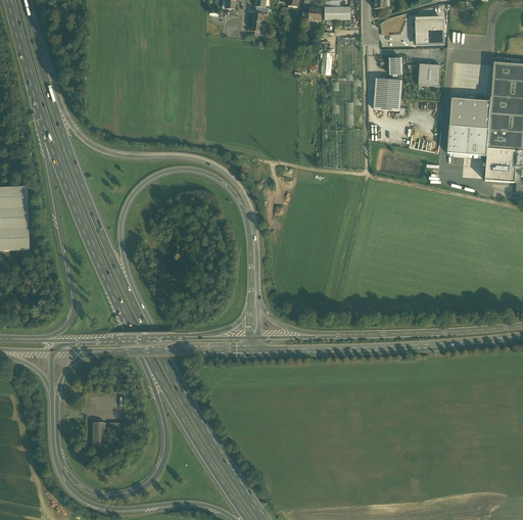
[(340,5),(325,5),(325,17),(350,17),(350,5),(340,5)]
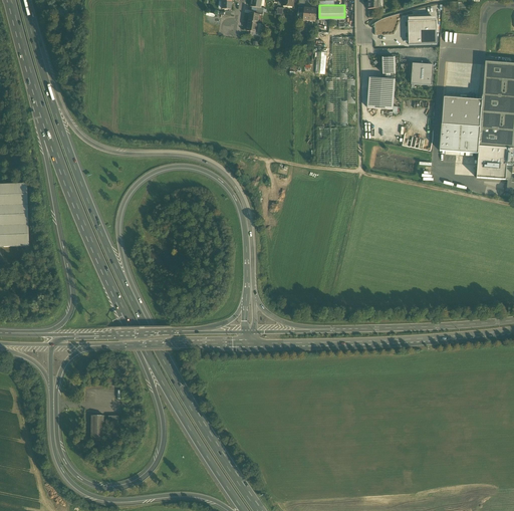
[(316,6),(304,6),(303,17),(315,18),(316,6)]
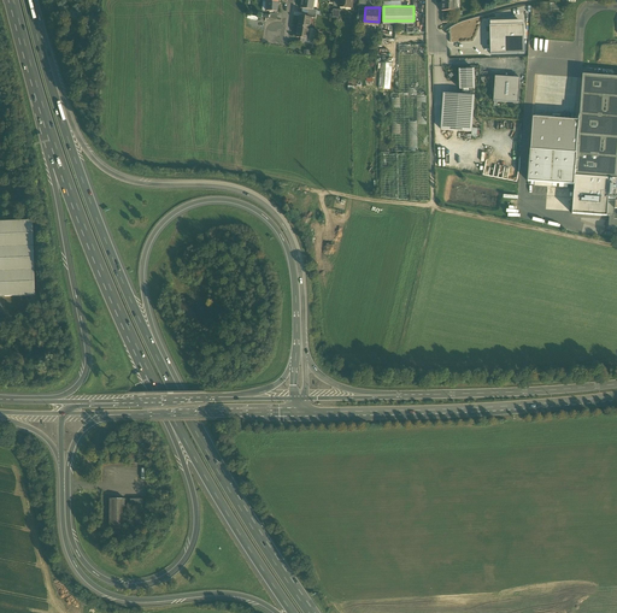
[(307,13),(299,12),(298,23),(310,25),(311,15),(307,13)]
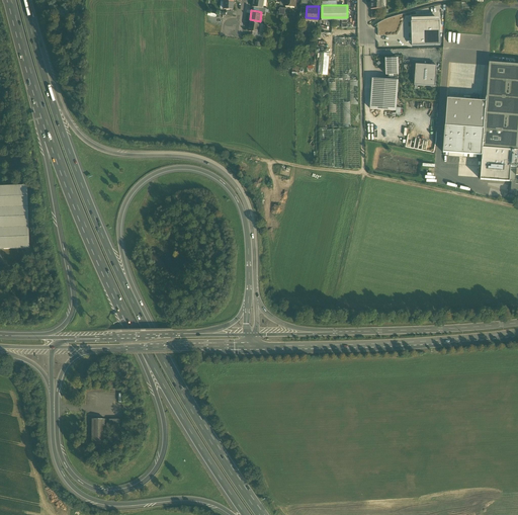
[(412,44),(440,43),(439,18),(411,19),(412,44)]
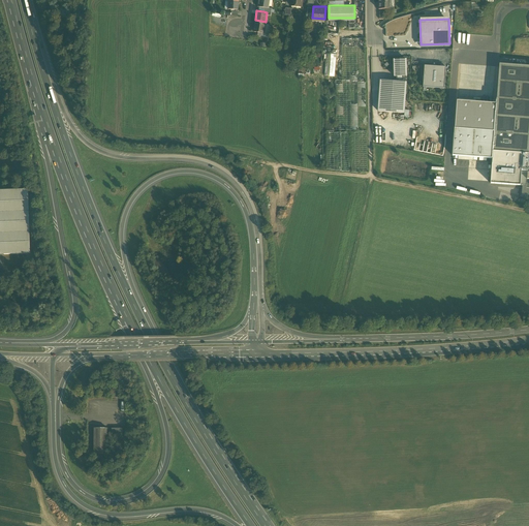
[(266,22),(255,20),(254,29),(263,31),(266,22)]
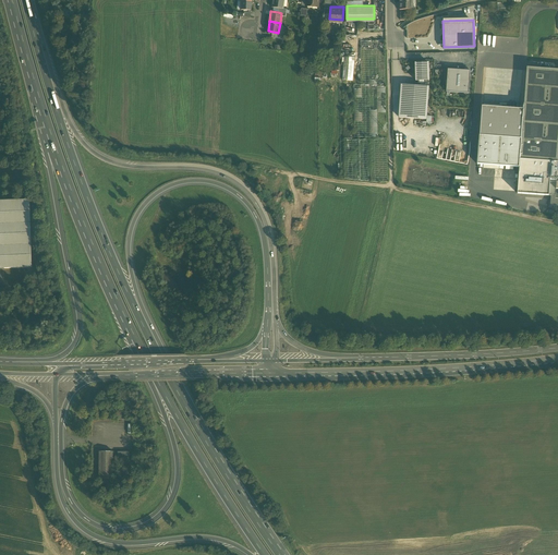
[(353,79),(354,56),(344,55),(342,77),(353,79)]
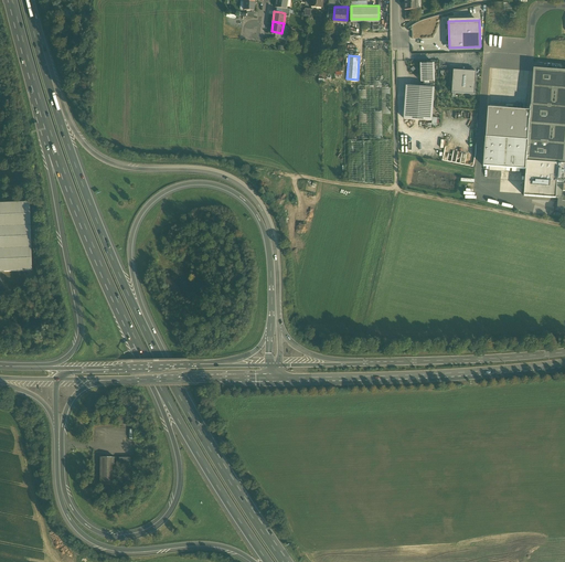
[(434,61),(420,61),(420,78),(434,78),(434,61)]
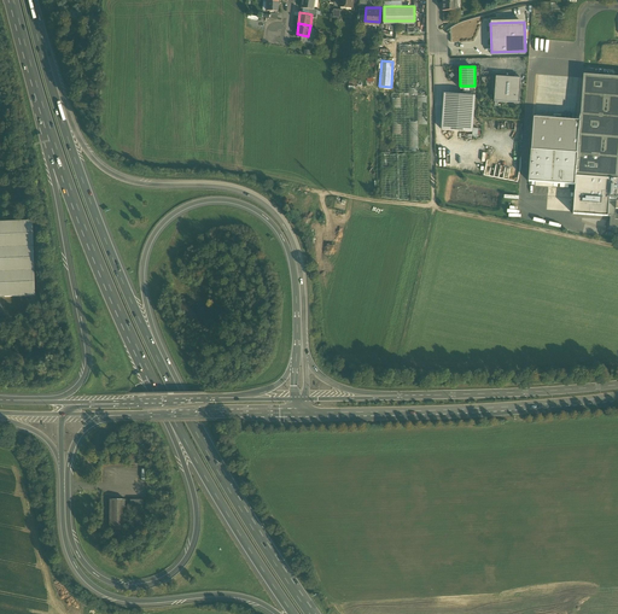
[(617,74),(583,71),(579,118),(577,151),(576,174),(617,176),(617,74)]
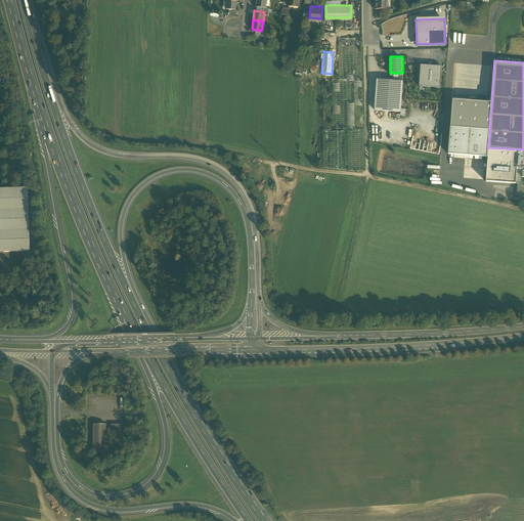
[(440,86),(442,64),(421,63),(420,84),(440,86)]
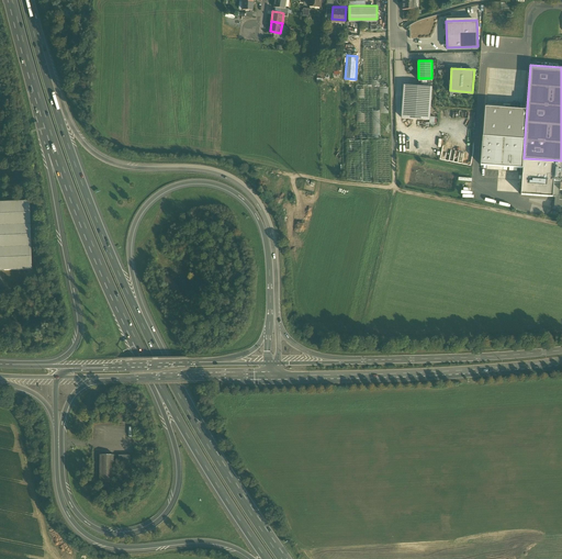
[(431,85),(404,82),(402,115),(429,118),(431,85)]
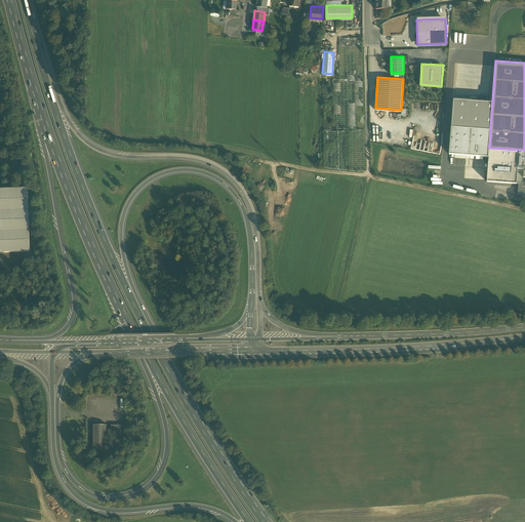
[(453,97),(451,125),(490,128),(492,101),(476,99),(476,96),(472,96),(472,98),(453,97)]
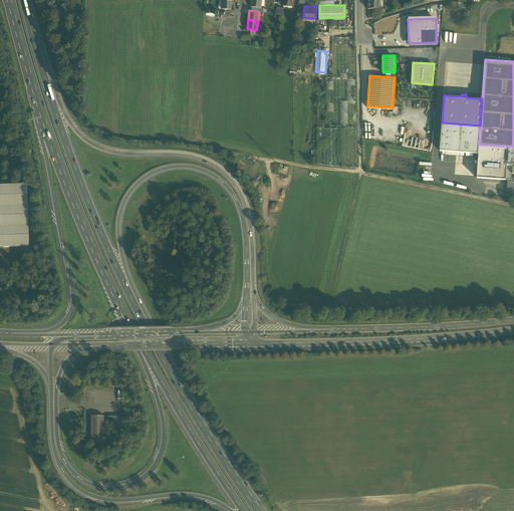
[(480,125),(442,122),(440,149),(446,150),(460,151),(478,152),(479,145),(480,125)]
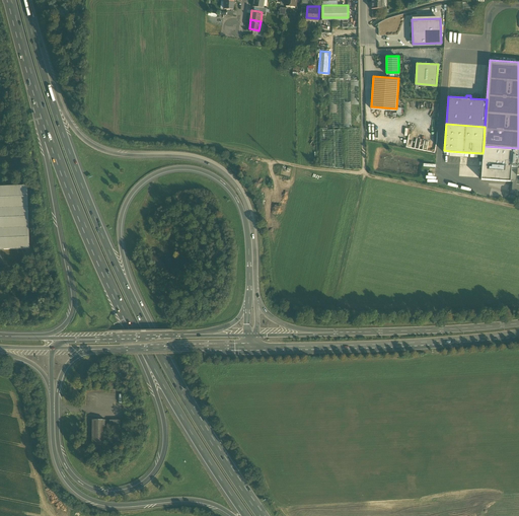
[(518,148),(484,146),(483,153),(482,177),(510,179),(510,178),(513,178),(516,179),(518,156),(518,148)]
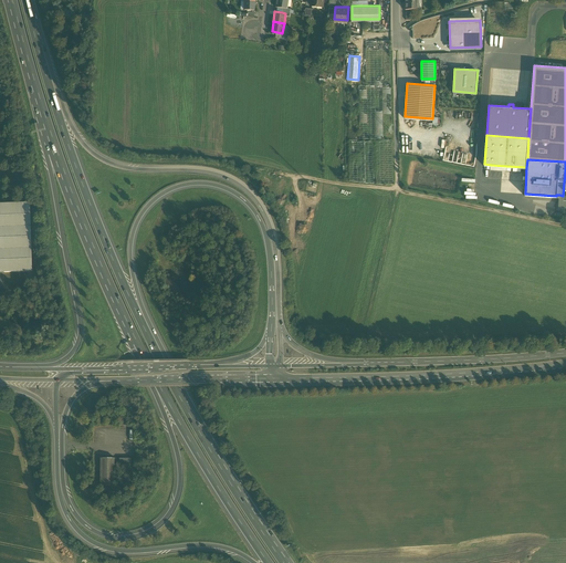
[(30,200),(0,201),(0,269),(32,269),(30,200)]
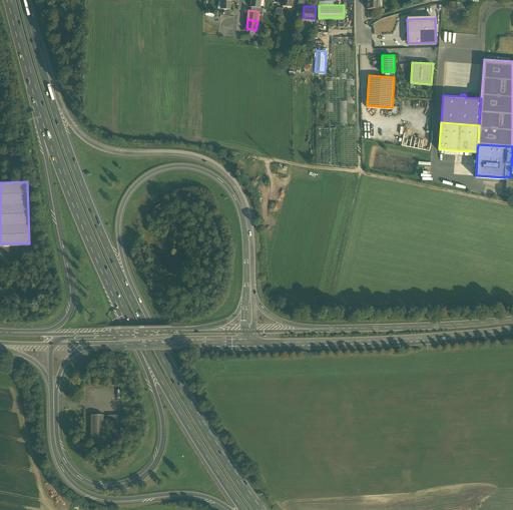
[(103,438),(103,413),(91,413),(91,438),(103,438)]
